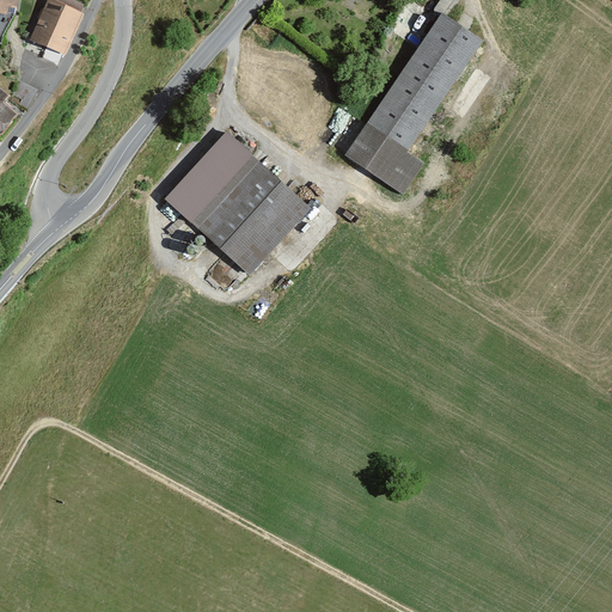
[(0,0),(0,10),(17,13),(18,0),(0,0)]
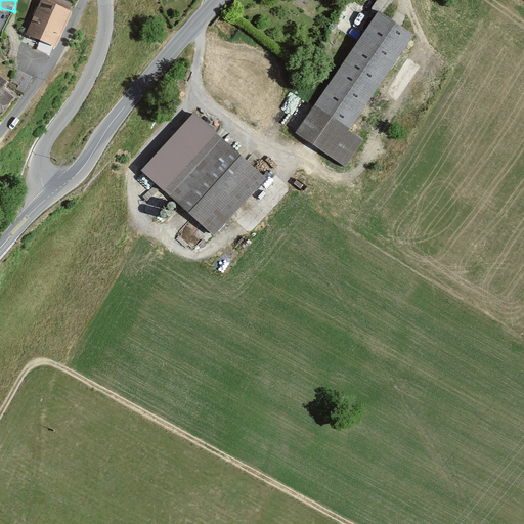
[(46,0),(40,0),(25,37),(55,50),(72,11),(46,0)]
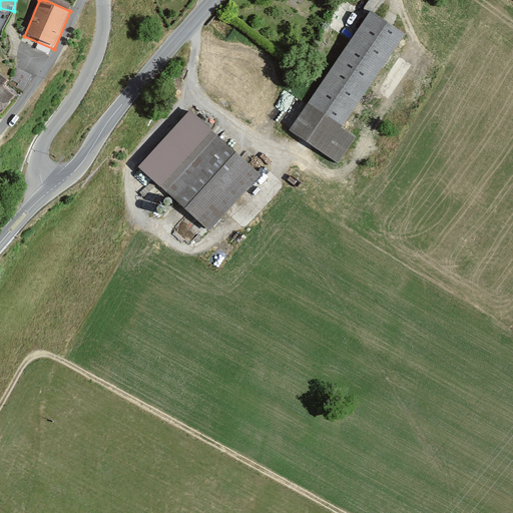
[(375,10),(289,131),(337,164),(356,137),(342,128),(408,34),(375,10)]
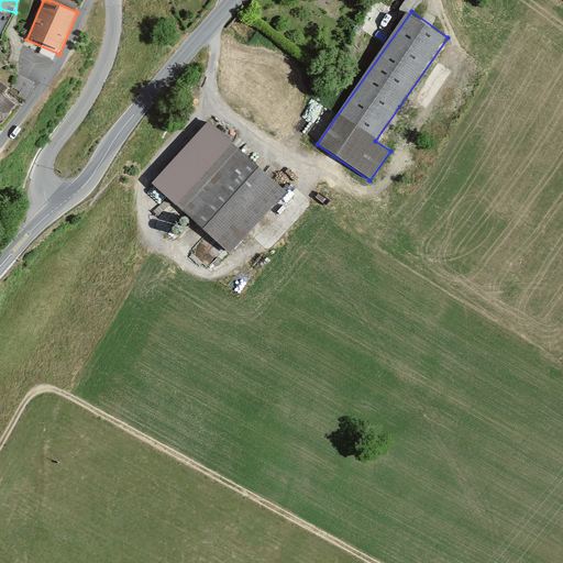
[(19,75),(14,88),(30,92),(33,79),(19,75)]
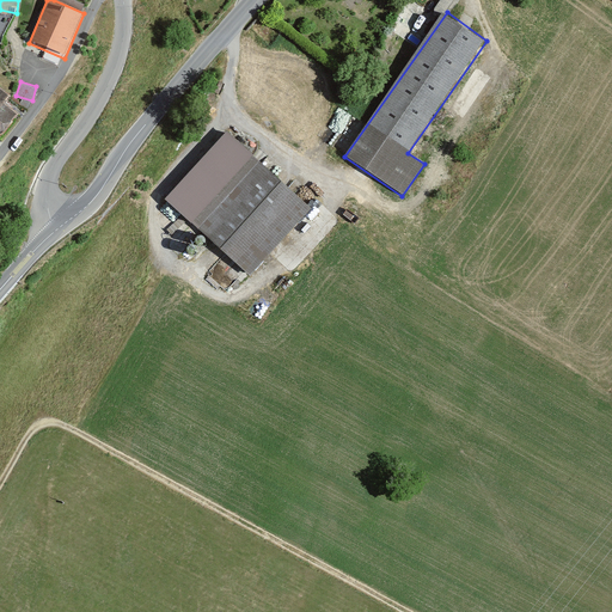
[(0,98),(0,141),(22,115),(0,98)]
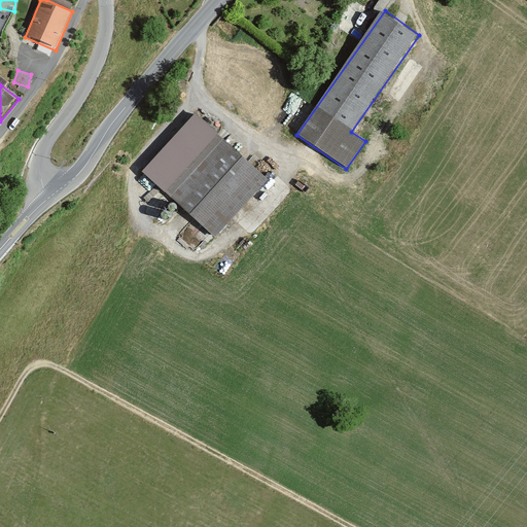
[(142,171),(216,239),(268,181),(195,114),(142,171)]
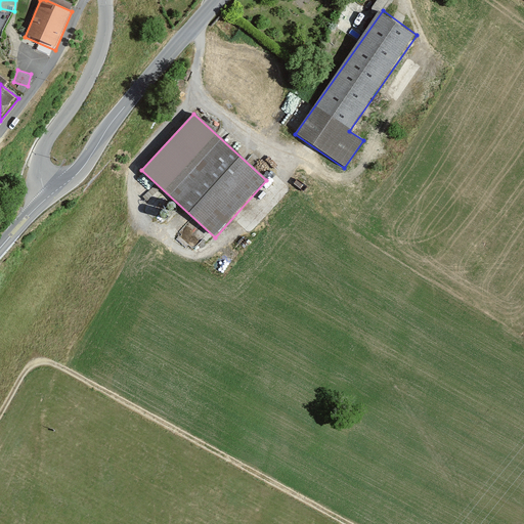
All buildings are outlined.
